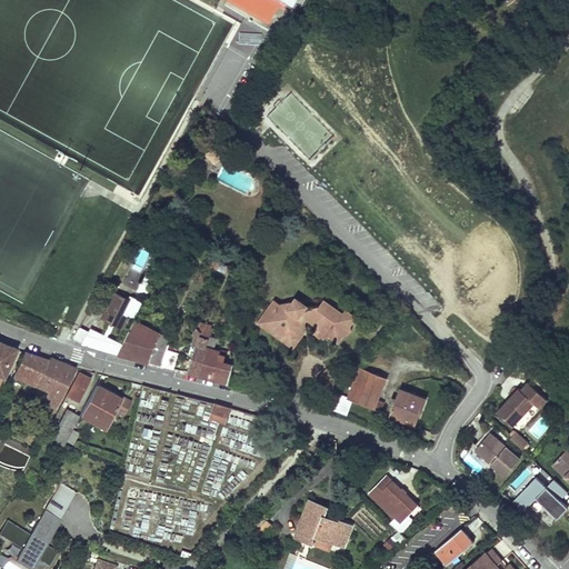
[(230,0),(280,28),(289,13),(295,17),(299,9),(293,6),(296,0),(230,0)]
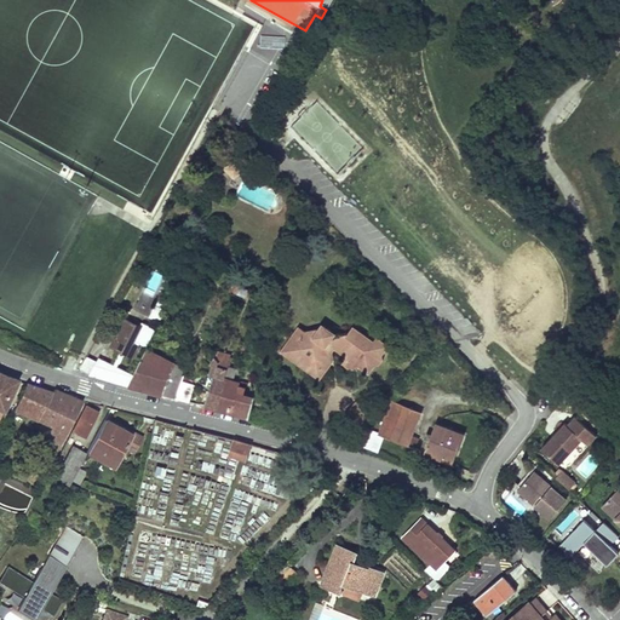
[(234,158),(223,168),(231,177),(242,166),(234,158)]
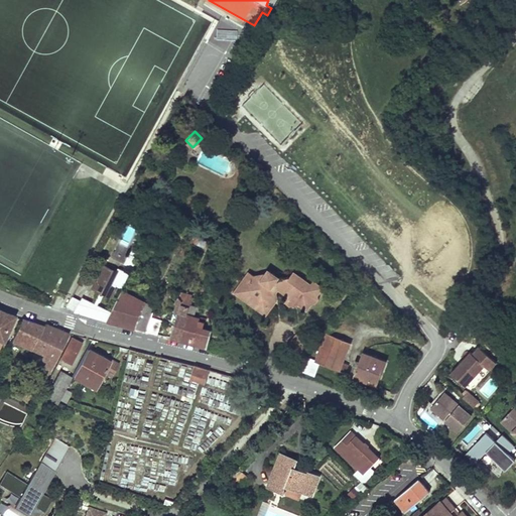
[(129,253),(124,263),(127,264),(125,267),(129,269),(130,266),(132,267),(137,257),(129,253)]
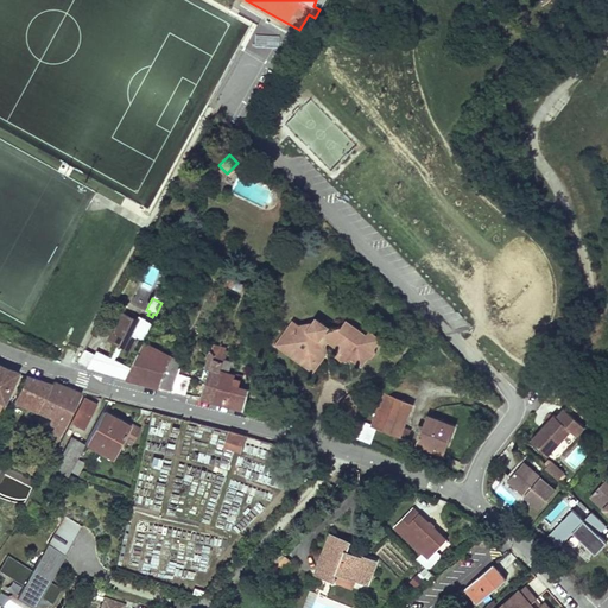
[(121,311),(108,339),(118,343),(122,346),(130,348),(133,339),(128,336),(137,320),(121,311)]
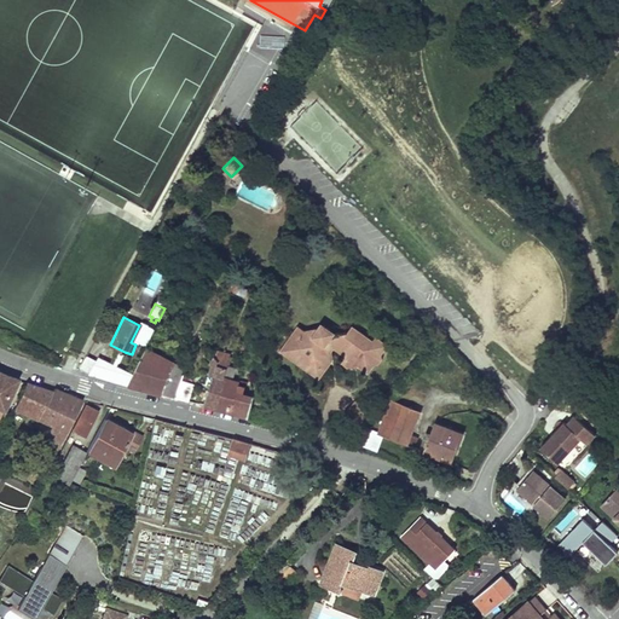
[(310,335),(302,330),(294,342),(300,346),(294,354),(305,363),(302,366),(317,377),(331,358),(329,351),(331,347),(343,356),(339,362),(345,366),(356,365),(365,372),(372,364),(376,364),(380,358),(380,353),(387,343),(374,335),(371,339),(351,324),(346,331),(331,334),(329,329),(323,325),(317,325),(310,335)]
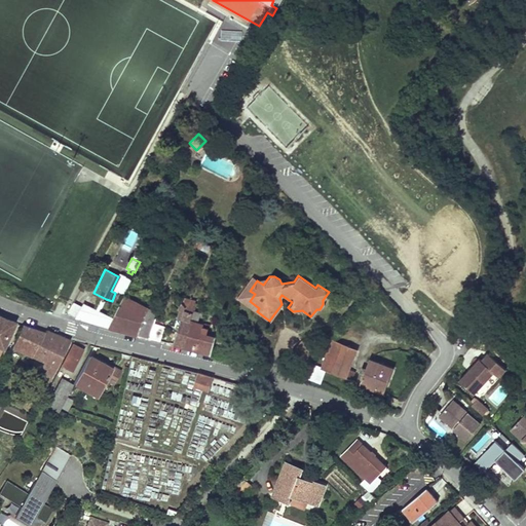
[(250,291),(257,280),(252,276),(235,297),(257,311),(259,308),(250,301),(255,294),(250,291)]
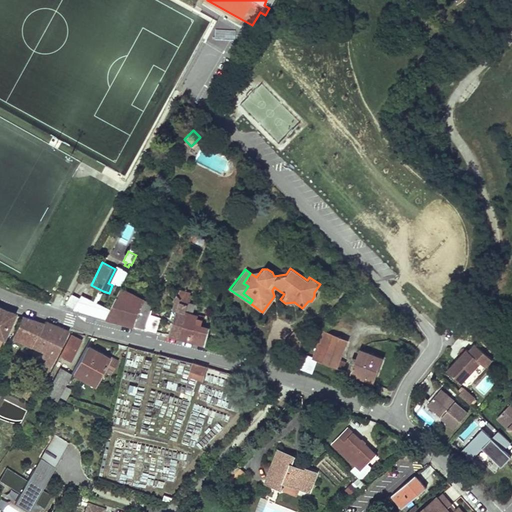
[(179,288),(176,294),(180,299),(179,301),(187,303),(187,301),(190,290),(179,288)]
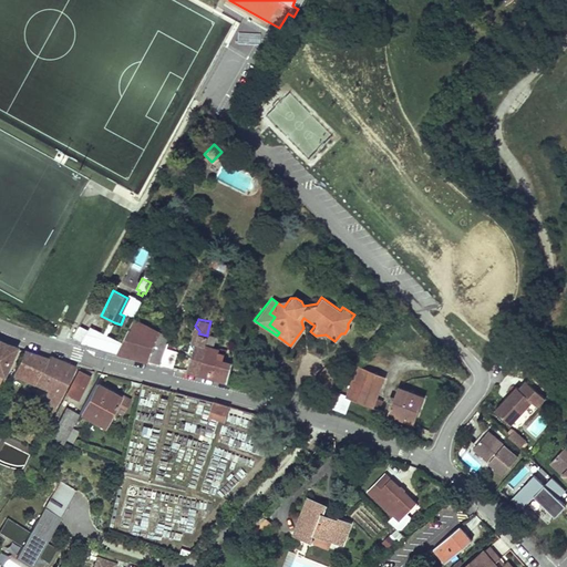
[(121,343),(106,337),(114,322),(110,320),(102,334),(89,327),(86,330),(80,342),(115,353),(121,343)]
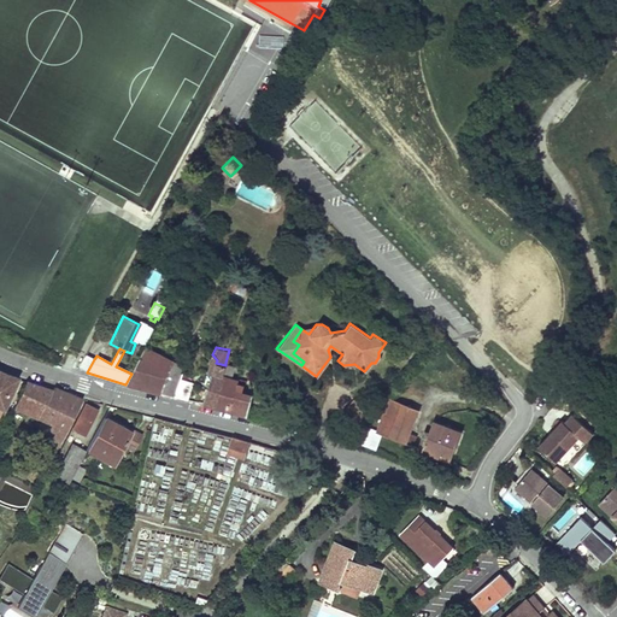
[(131,374),(125,385),(159,393),(159,392),(174,397),(180,378),(184,363),(144,351),(141,357),(140,357),(131,374)]
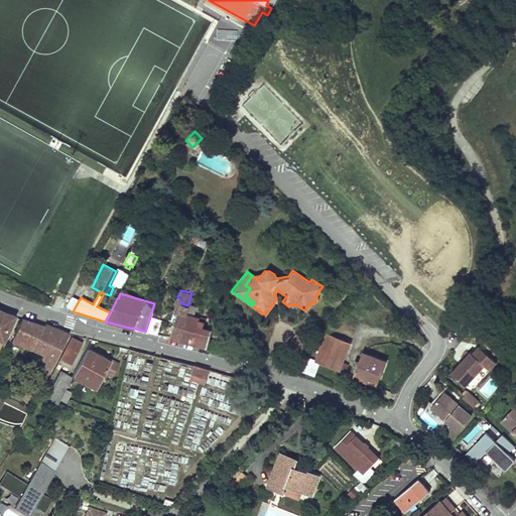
[(73,311),(79,300),(71,296),(65,307),(73,311)]
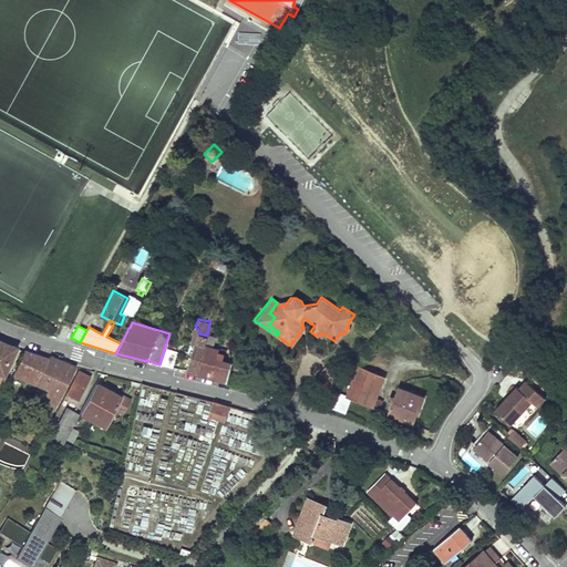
[(186,370),(198,373),(207,336),(198,333),(199,331),(195,326),(192,330),(197,334),(186,370)]
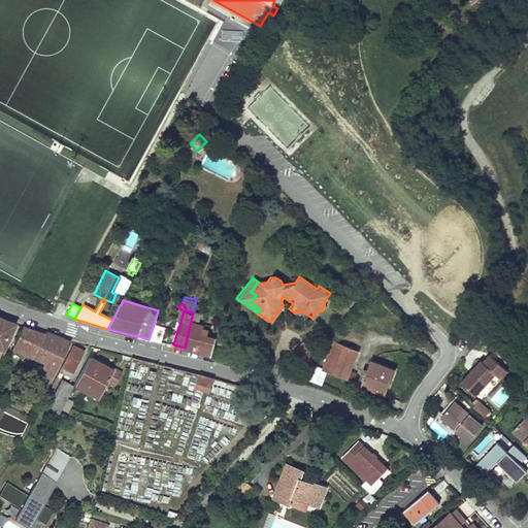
[(193,312),(185,348),(211,355),(216,338),(207,335),(208,330),(202,328),(203,326),(196,324),(199,312),(193,310),(193,312)]
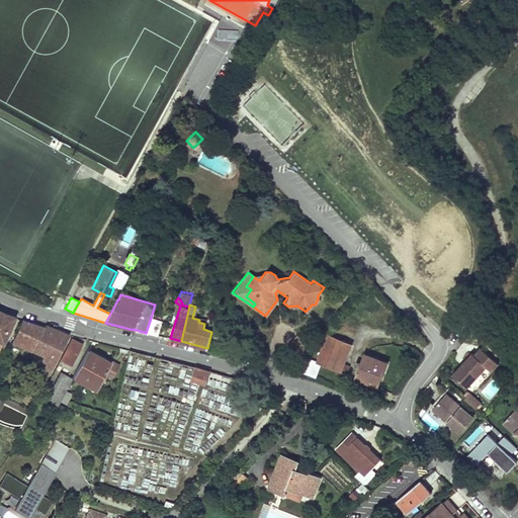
[(0,346),(14,318),(3,314),(0,312),(0,346)]
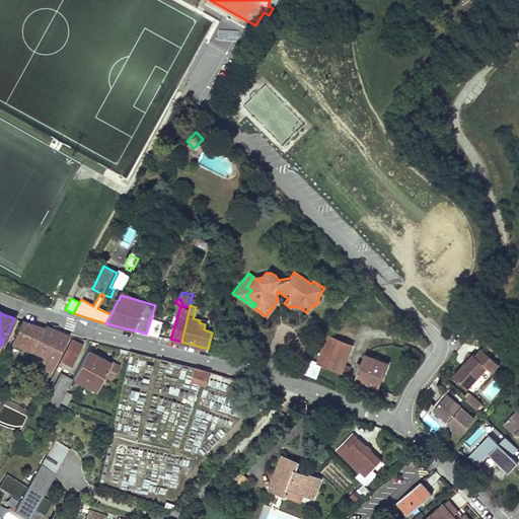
[(161,322),(151,318),(146,334),(157,336),(161,322)]
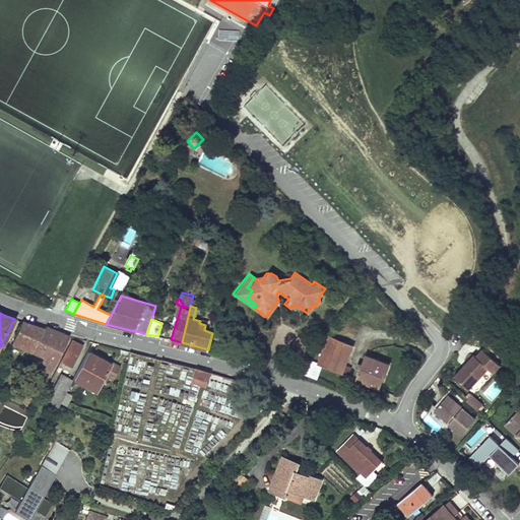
[(20,321),(12,343),(31,352),(45,328),(20,321)]
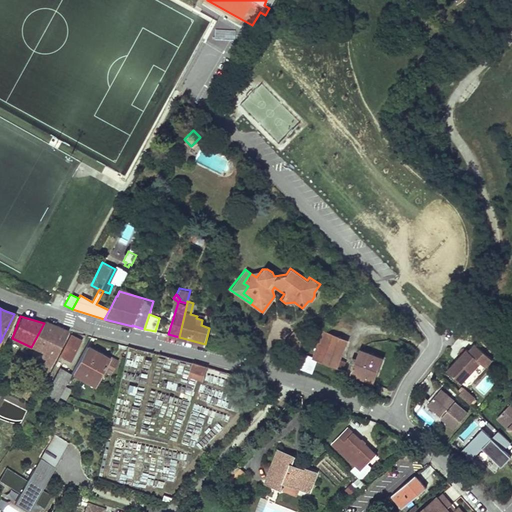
[(44,323),(31,347),(42,352),(32,369),(44,375),(68,331),(60,328),(45,322),(44,323)]
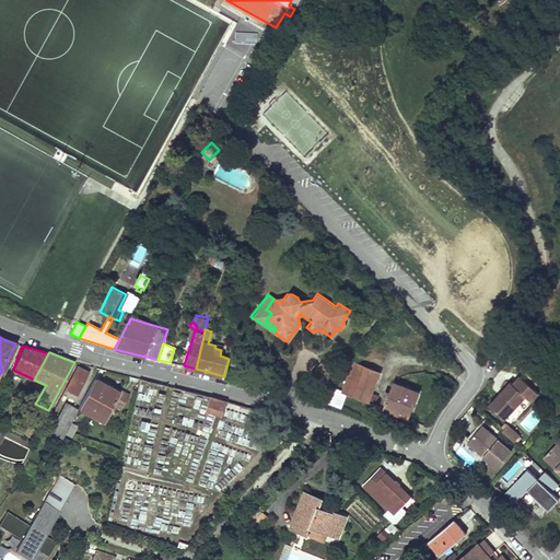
[(336,384),(329,401),(342,406),(347,393),(374,404),(378,394),(372,391),(378,371),(356,361),(346,387),(336,384)]
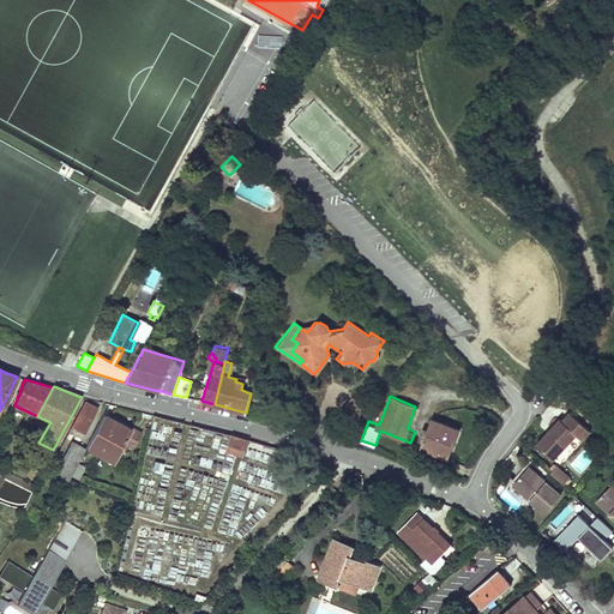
[(355,403),(349,398),(339,410),(344,415),(355,403)]
